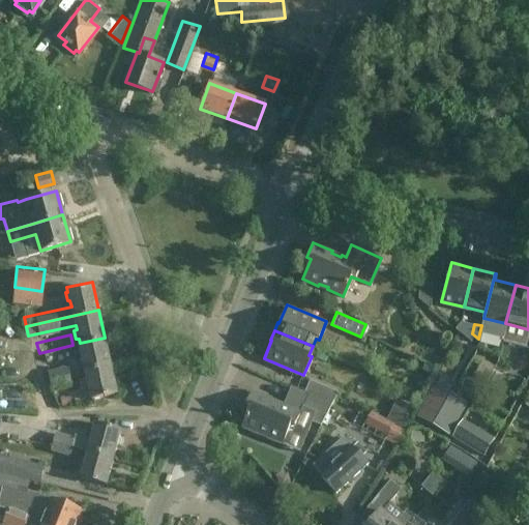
[(105,338),(80,343),(76,344),(79,354),(82,353),(85,369),(111,363),(105,338)]
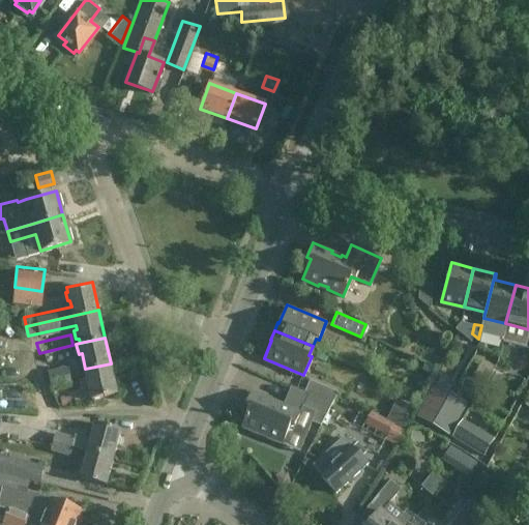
[(458,356),(450,375),(479,385),(487,367),(458,356)]
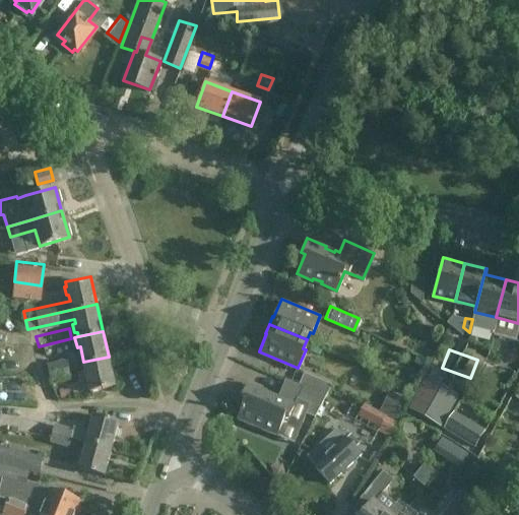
[(109,357),(83,362),(89,390),(115,384),(109,357)]
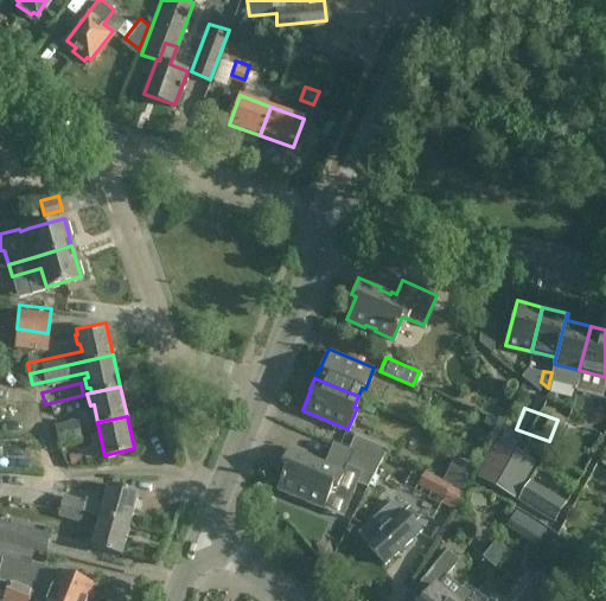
[(58,432),(81,427),(78,417),(56,422),(58,432)]
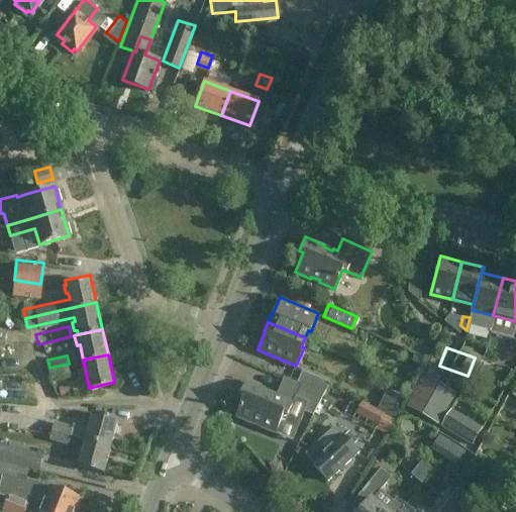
[(71,373),(69,364),(49,368),(52,377),(71,373)]
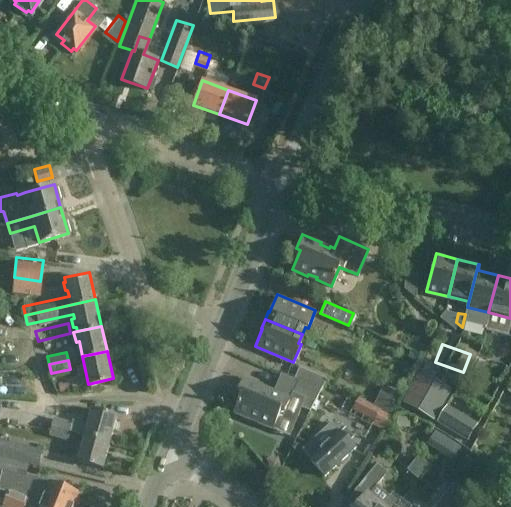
[(297,378),(320,387),(326,377),(298,366),(293,377),(297,378)]
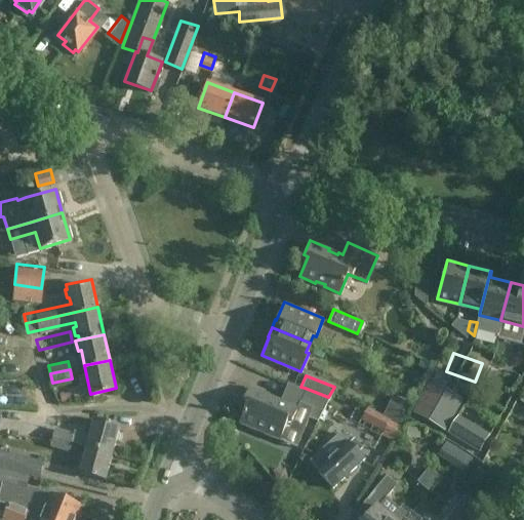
[(431,378),(413,409),(429,418),(446,388),(431,378)]
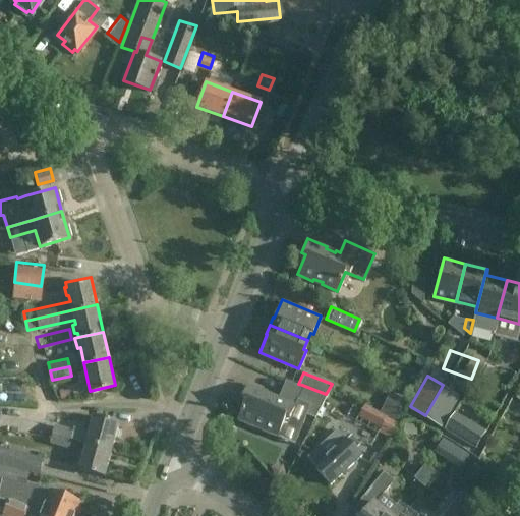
[(326,394),(302,385),(295,402),(279,395),(276,394),(275,396),(266,392),(267,390),(246,382),(241,396),(245,398),(237,417),(252,423),(253,421),(263,425),(262,427),(270,431),(277,434),(293,441),(305,411),(314,415),(326,394)]
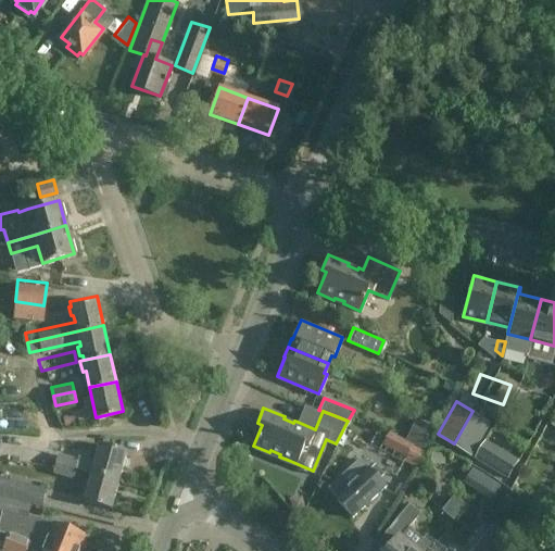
[(472,411),(454,443),(470,453),(490,422),(472,411)]
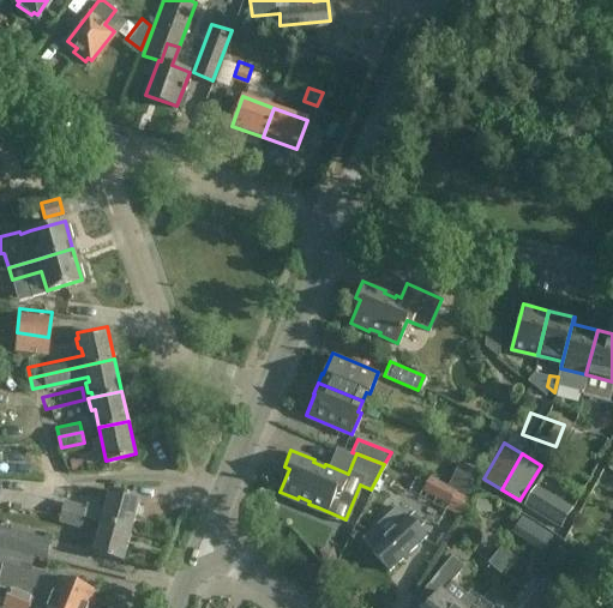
[(463,461),(450,485),(457,489),(467,494),(480,470),(463,461)]
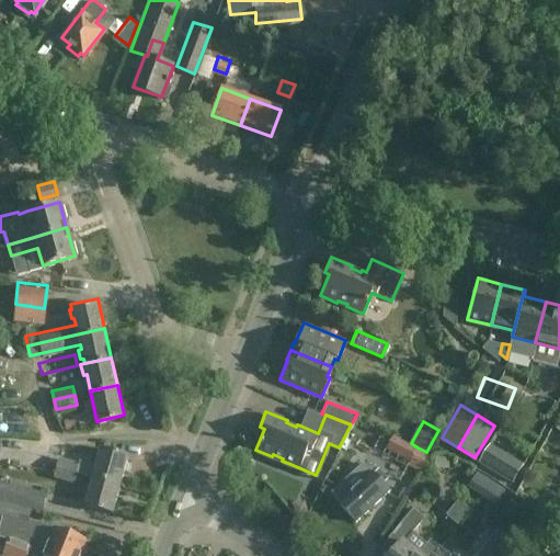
[(392,433),(386,446),(410,460),(418,447),(411,443),(392,433)]
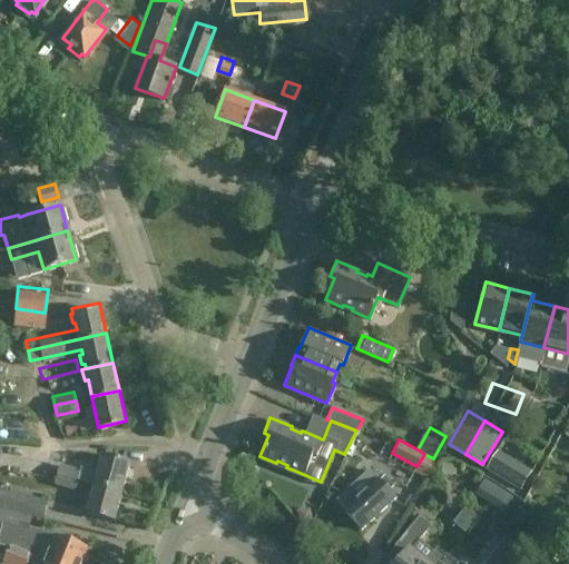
[(102,454),(95,481),(121,488),(129,461),(102,454)]
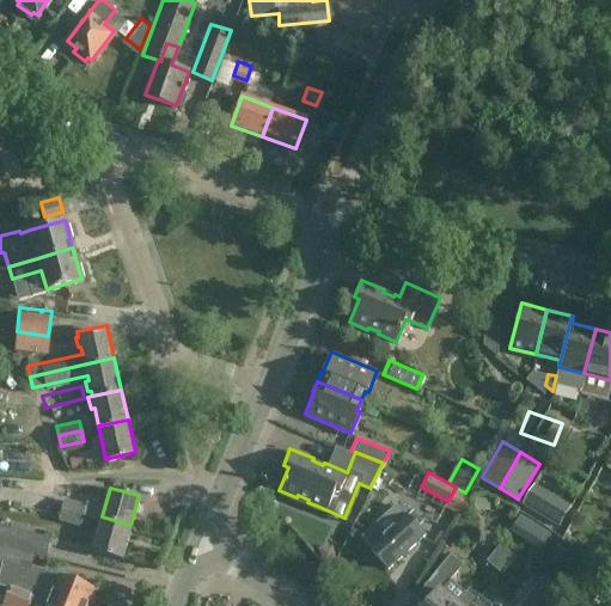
[(456,488),(447,501),(457,507),(465,493),(456,488)]
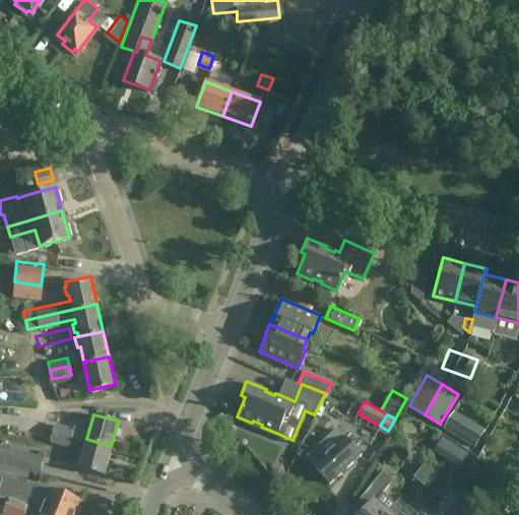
[(53,430),(70,435),(73,425),(56,420),(53,430)]
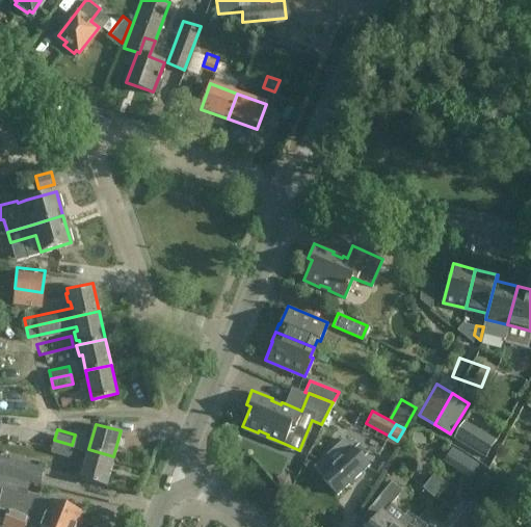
[(479,429),(470,444),(485,453),(495,439),(479,429)]
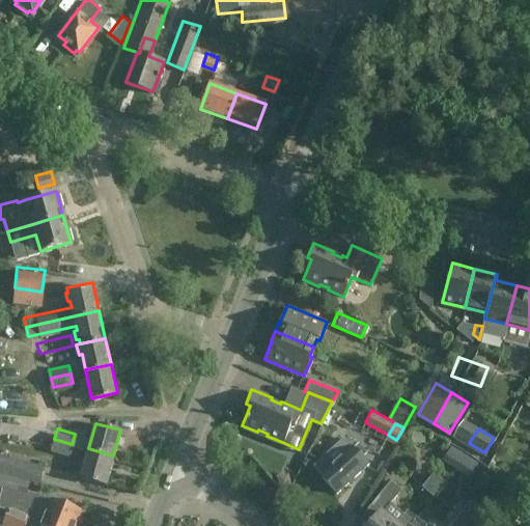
[(366,439),(381,455),(390,448),(377,432),(366,439)]
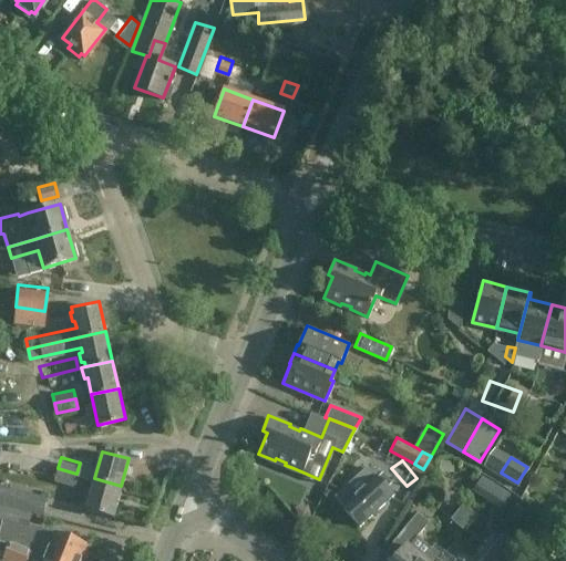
[(76,474),(58,468),(55,477),(74,482),(76,474)]
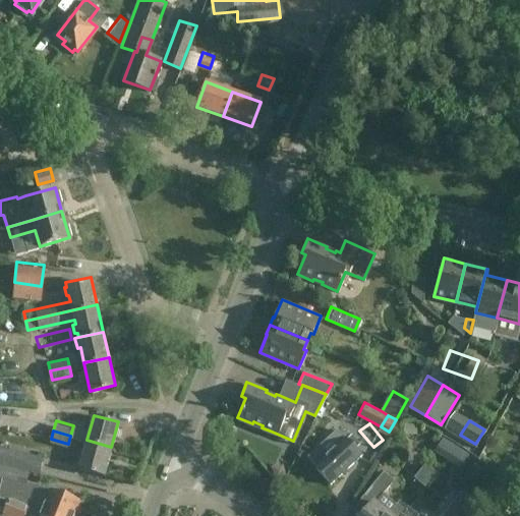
[(319,444),(306,455),(315,464),(314,465),(329,481),(360,453),(345,436),(327,453),(319,444)]
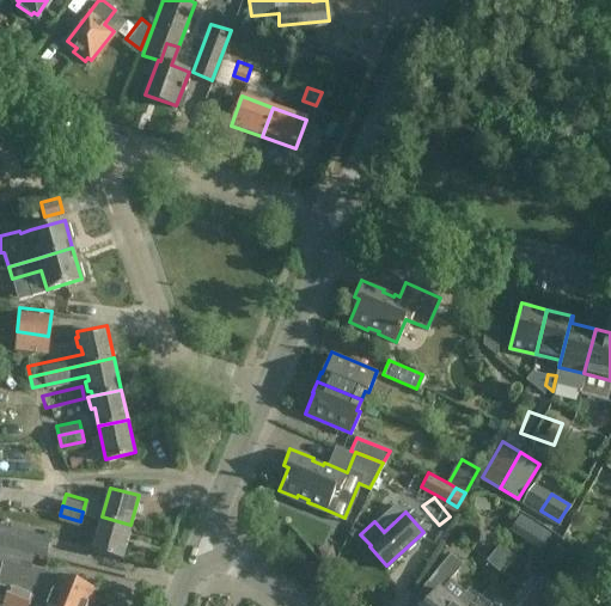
[(532,542),(542,525),(519,512),(509,527),(532,542)]
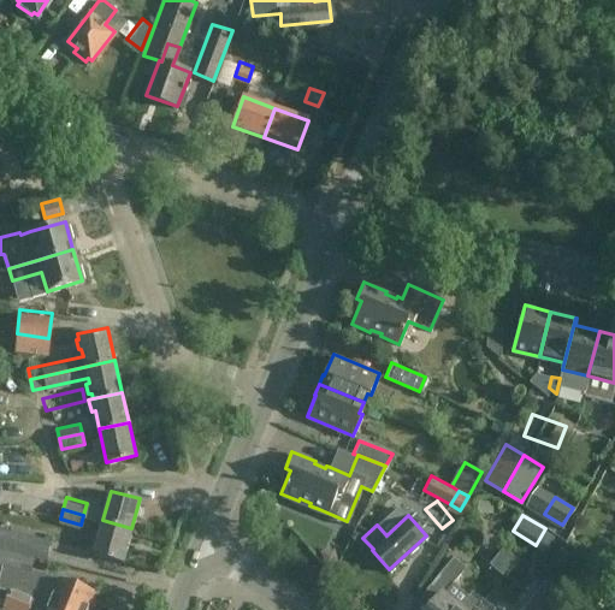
[(131,528),(102,520),(94,552),(123,560),(131,528)]
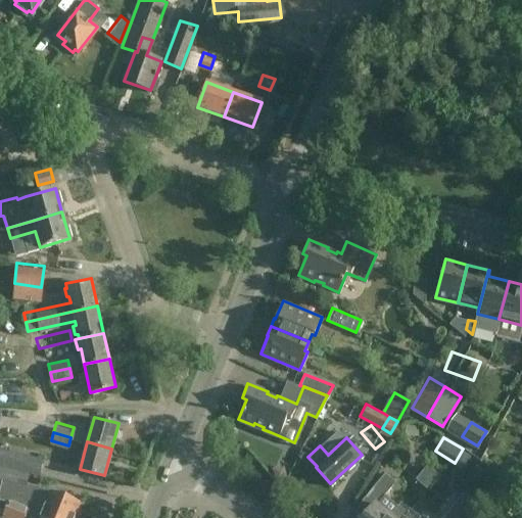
[(0,463),(39,473),(43,457),(0,445),(0,463)]
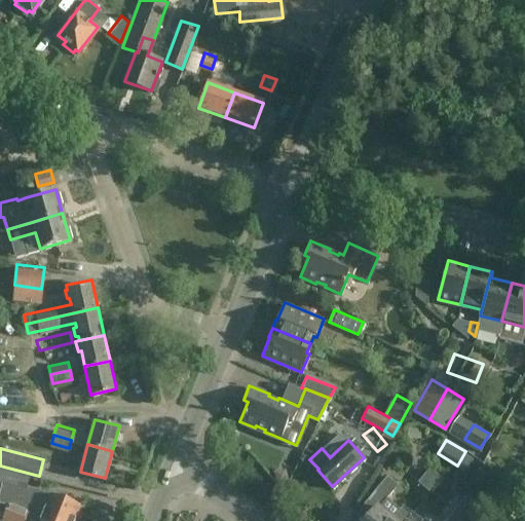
[(31,507),(71,520),(74,520),(81,503),(50,491),(27,482),(29,475),(0,467),(0,483),(2,484),(0,489),(0,499),(11,503),(30,510),(31,507)]
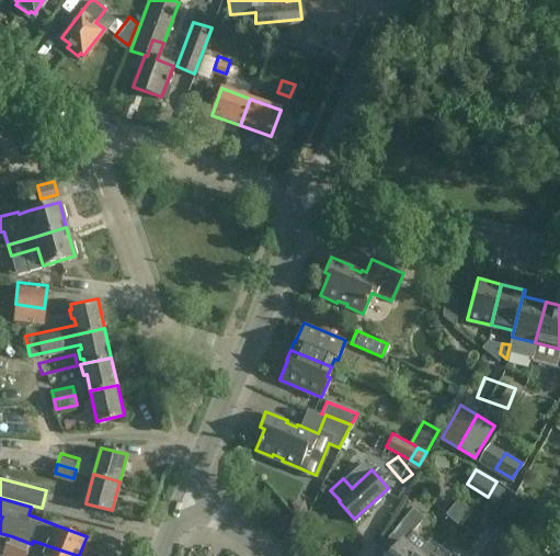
[(489,512),(501,523),(512,511),(500,500),(489,512)]
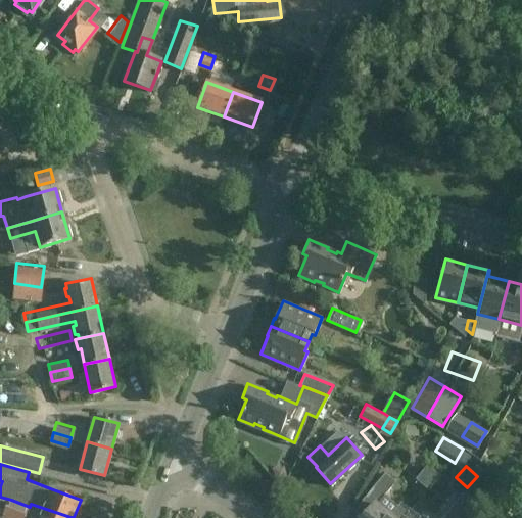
[(401,517),(410,508),(400,500),(389,514),(376,504),(394,480),(384,471),(359,503),(368,510),(361,517),(401,517)]
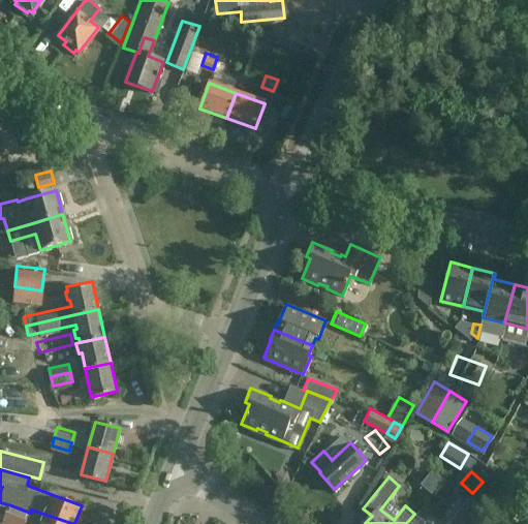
[(421,523),(424,521),(414,514),(406,523),(461,523),(468,516),(478,504),(468,495),(443,523),(421,523)]
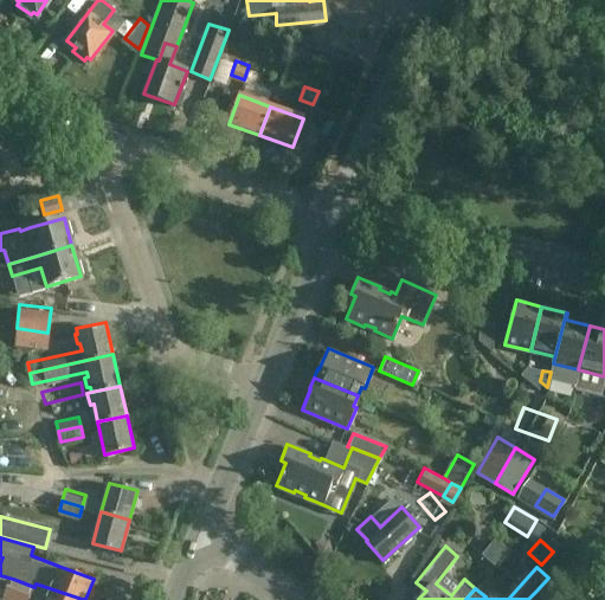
[(13,579),(0,575),(0,599),(5,599),(7,598),(14,599),(30,599),(31,595),(43,599),(82,599),(36,584),(34,587),(13,579)]
